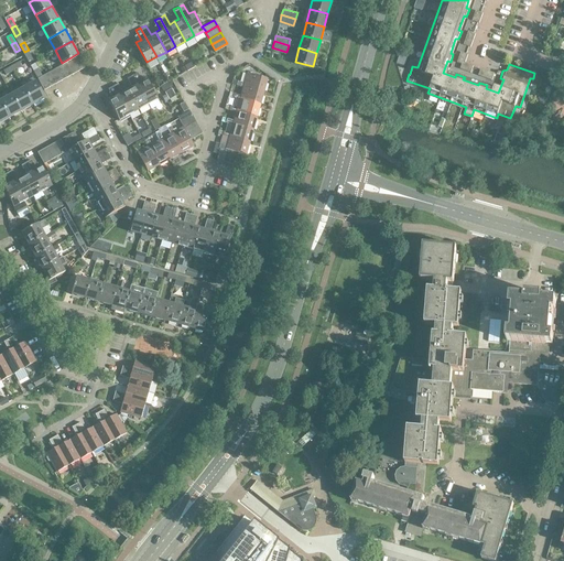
[(499,49),(497,54),(506,57),(508,52),(499,49)]
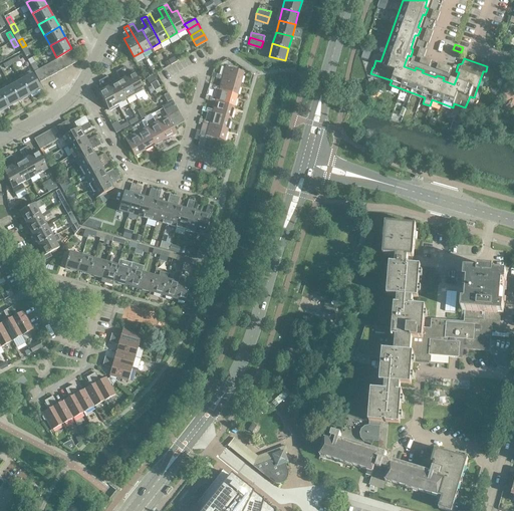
[(26,45),(22,47),(26,54),(30,52),(26,45)]
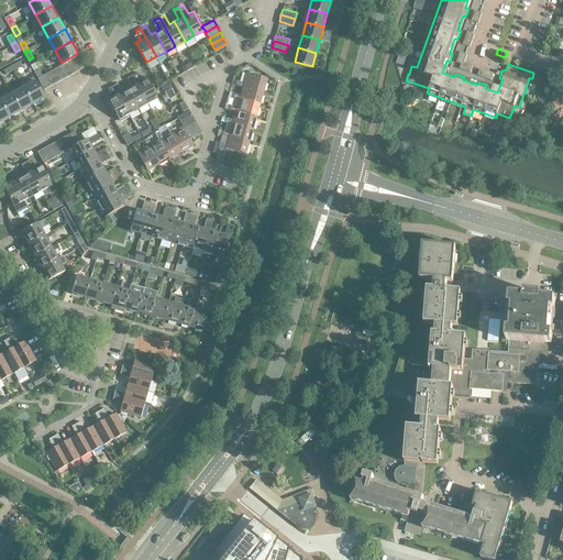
[(73,56),(79,68),(85,65),(78,53),(73,56)]
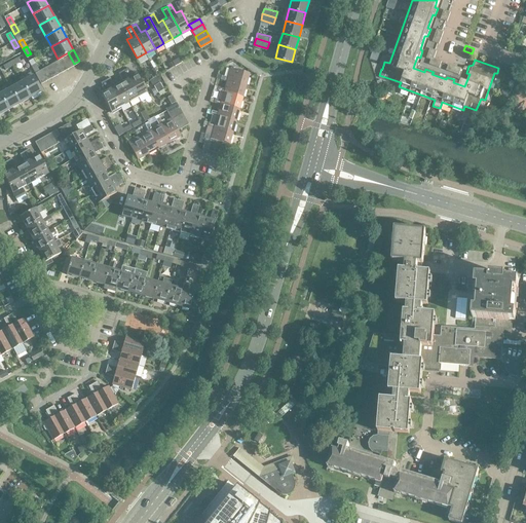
[(74,64),(68,52),(63,55),(68,67),(74,64)]
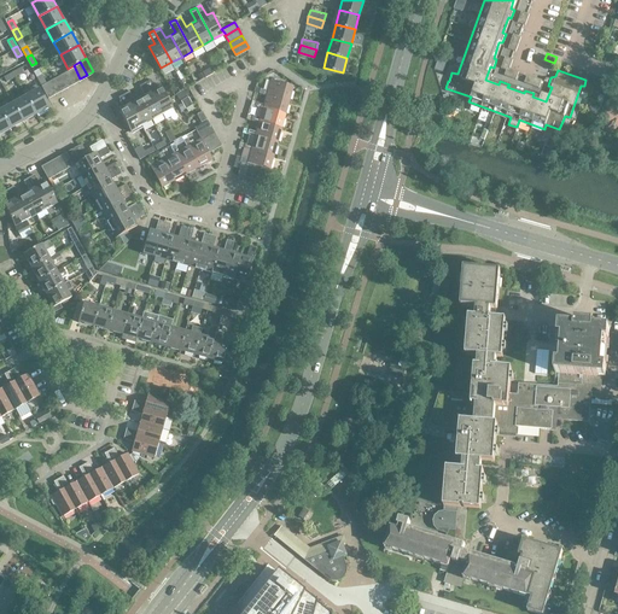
[(12,70),(15,75),(23,70),(21,65),(12,70)]
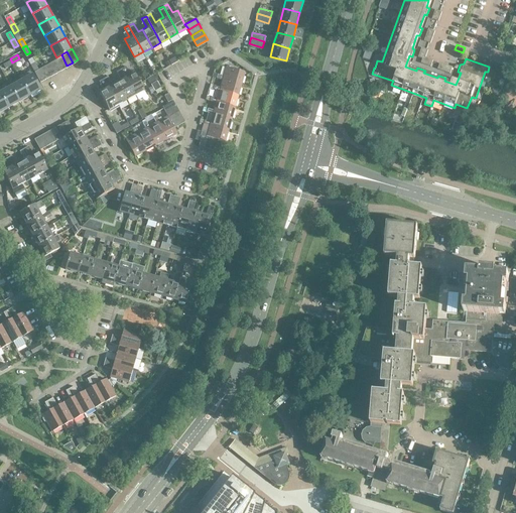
[(67,66),(61,54),(56,57),(55,57),(61,68),(67,66)]
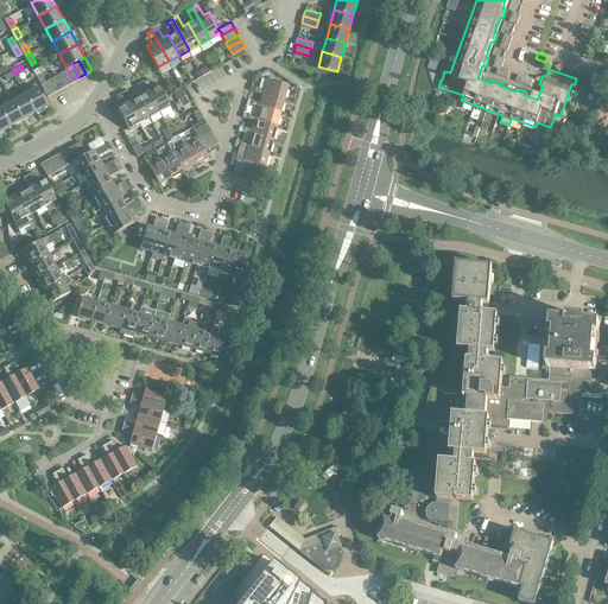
[(42,82),(45,80),(38,65),(32,68),(40,82),(42,82)]
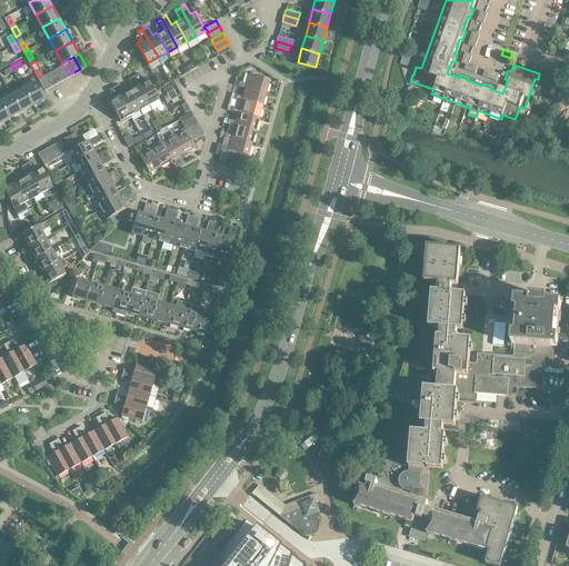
[(56,67),(62,78),(68,75),(61,63),(56,67)]
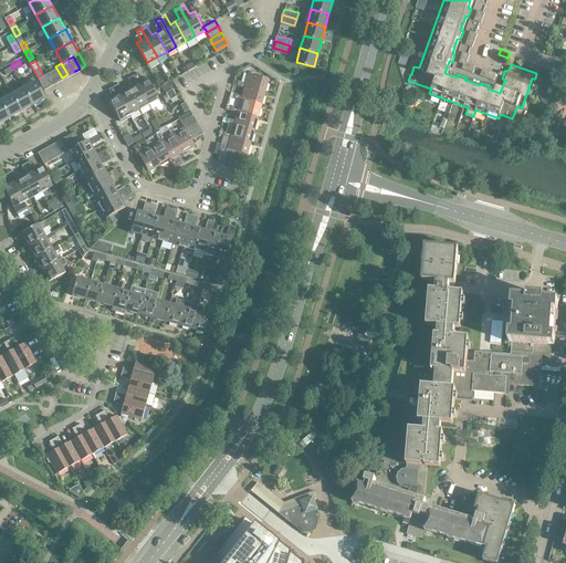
[(13,69),(11,64),(3,69),(6,73),(13,69)]
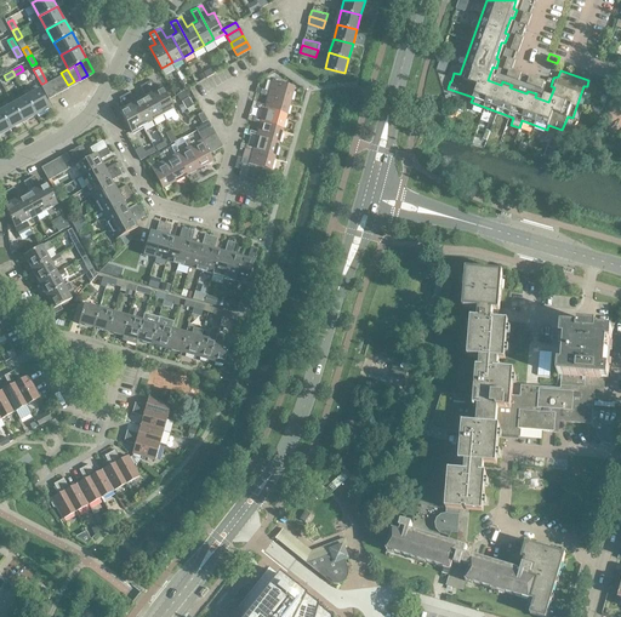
[(55,76),(62,89),(68,85),(61,73),(55,76)]
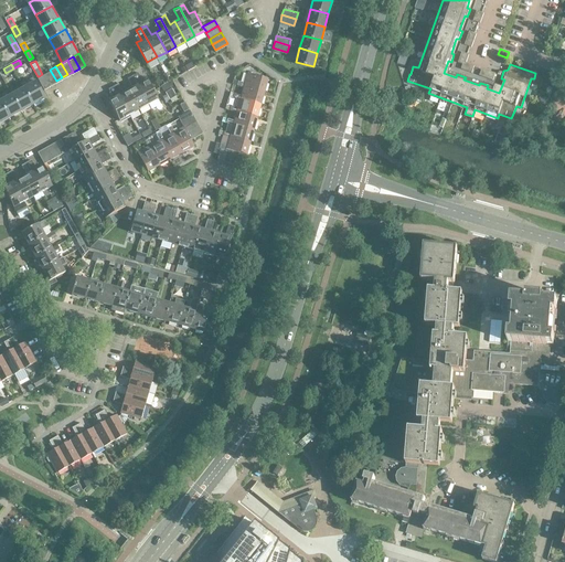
[(44,73),(51,84),(56,81),(50,70),(44,73)]
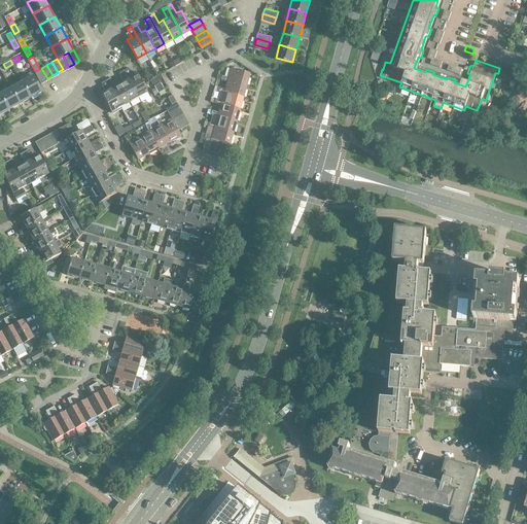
[(128,66),(124,69),(138,95),(147,90),(138,72),(133,74),(128,66)]
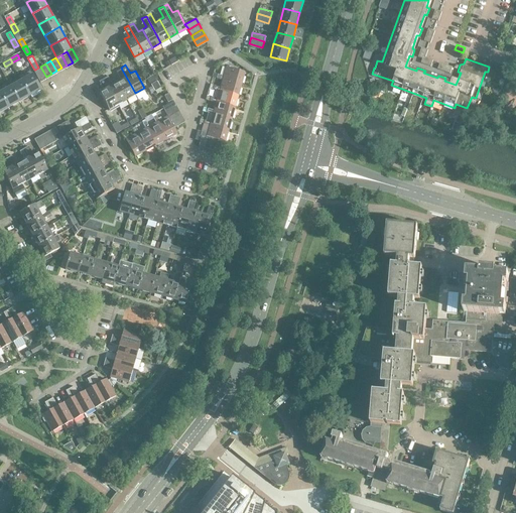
[(218,73),(217,75),(243,82),(246,71),(227,65),(224,74),(218,73)]
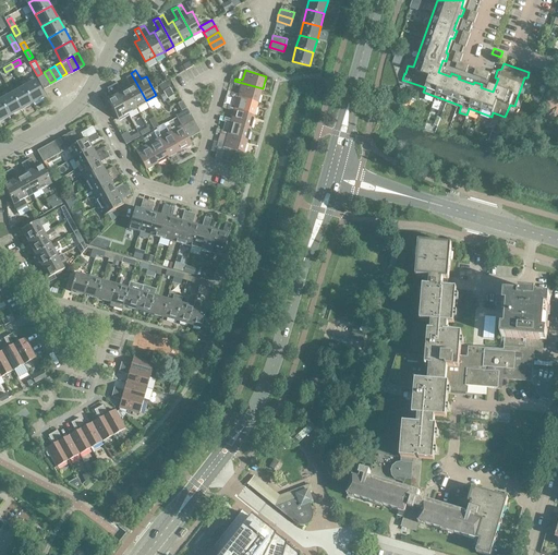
[(44,72),(41,73),(38,75),(44,86),(50,83),(44,72)]
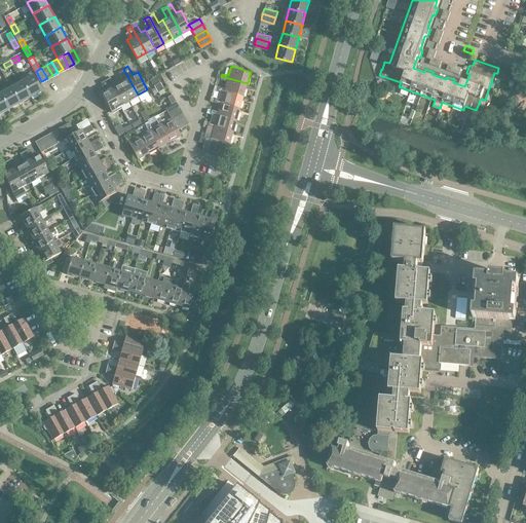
[(123,80),(119,82),(129,100),(138,95),(123,69),(118,71),(123,80)]
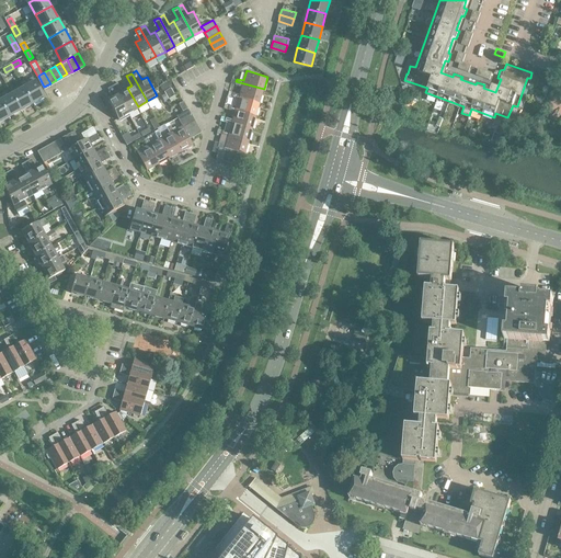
[(35,78),(23,86),(32,101),(45,94),(35,78)]
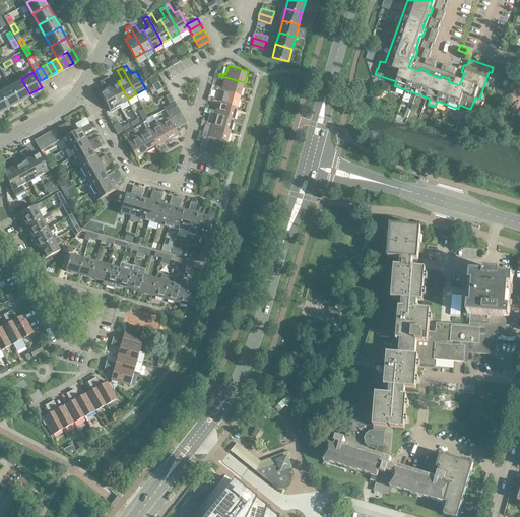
[(109,75),(105,77),(119,104),(128,99),(118,81),(114,83),(109,75)]
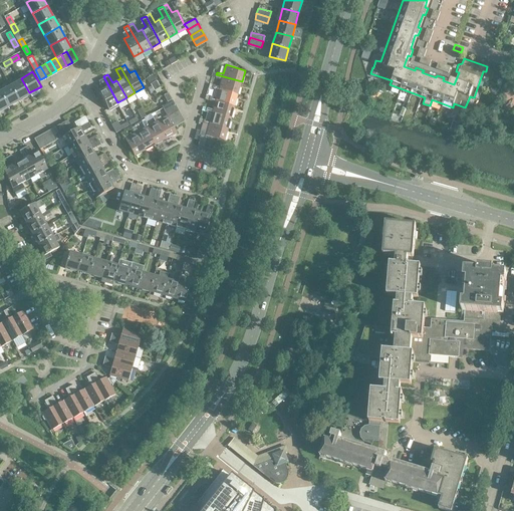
[(214,83),(213,85),(238,93),(242,81),(216,74),(216,76),(222,77),(220,85),(214,83)]
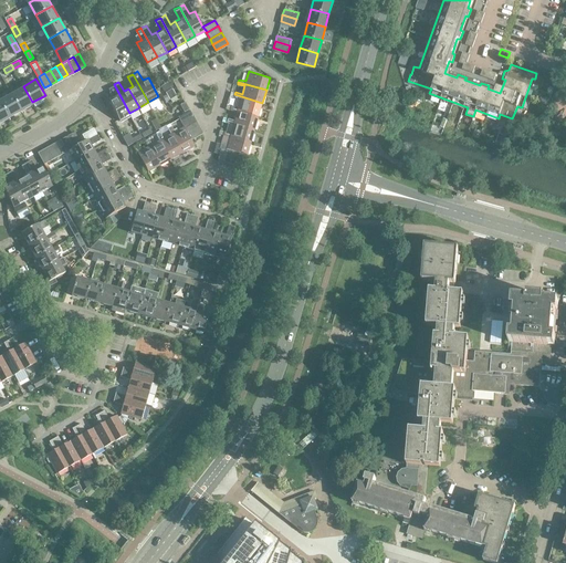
[(119,118),(129,113),(114,84),(108,87),(114,96),(109,98),(119,118)]
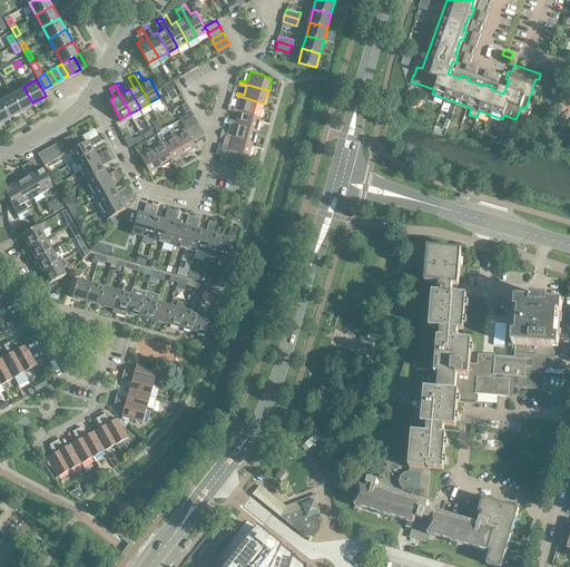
[(23,87),(11,94),(21,109),(32,103),(23,87)]
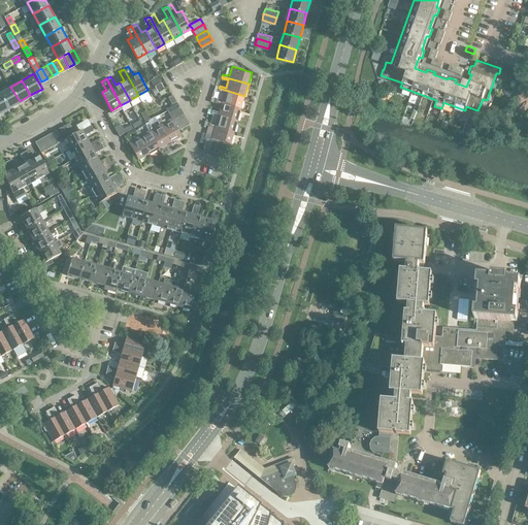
[(161,80),(155,85),(156,86),(159,91),(164,88),(161,80)]
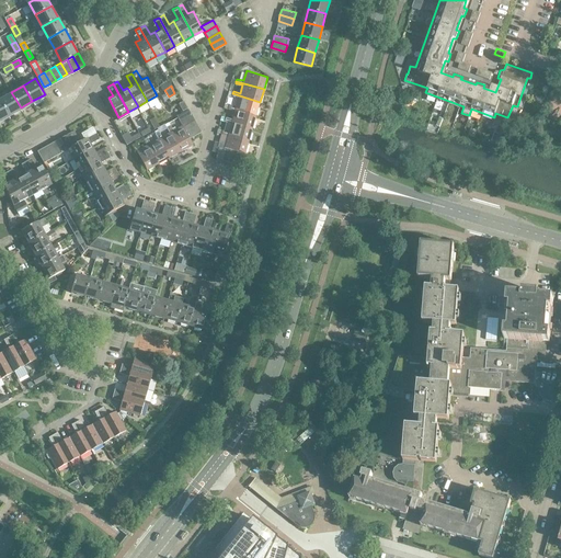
[(0,99),(9,115),(21,107),(11,92),(0,98),(0,99)]
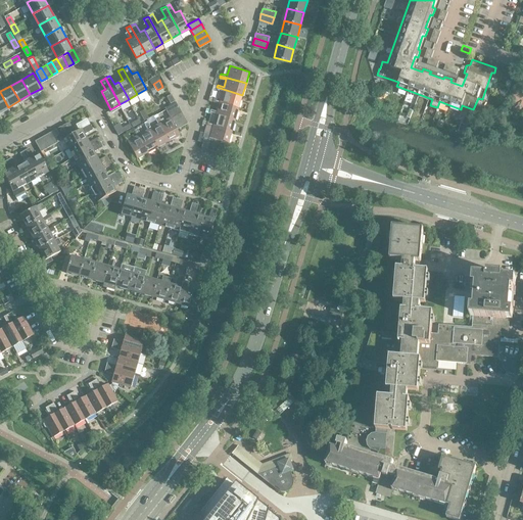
[(214,96),(214,98),(239,105),(242,95),(217,87),(217,89),(223,90),(220,98),(214,96)]
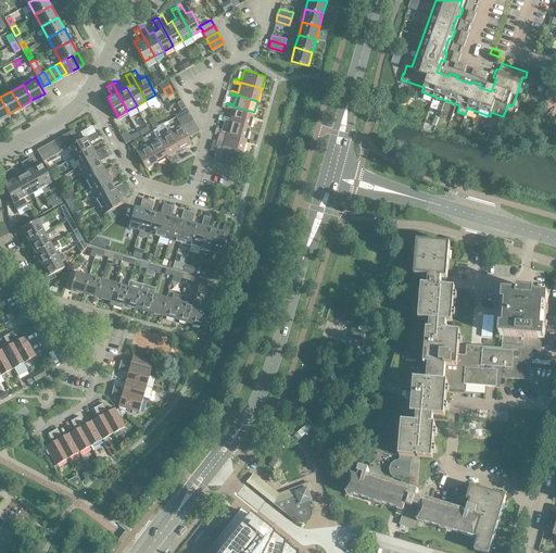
[(177,101),(181,109),(187,105),(182,98),(177,101)]
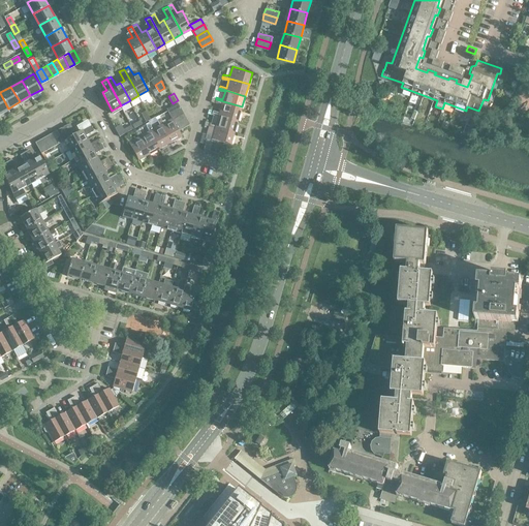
[(213,110),(213,112),(239,119),(242,106),(216,99),(216,101),(221,103),(219,111),(213,110)]
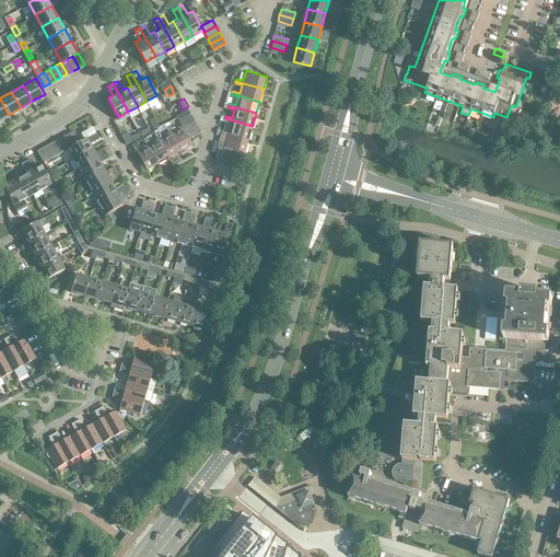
[(179,119),(191,113),(188,106),(176,114),(179,119)]
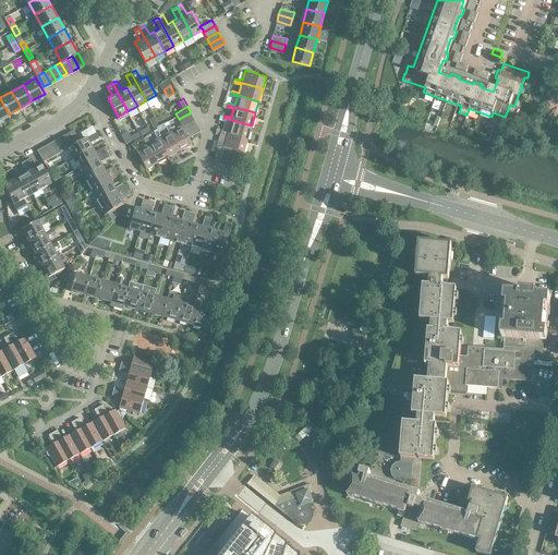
[(181,123),(182,124),(194,118),(191,112),(179,119),(181,123)]
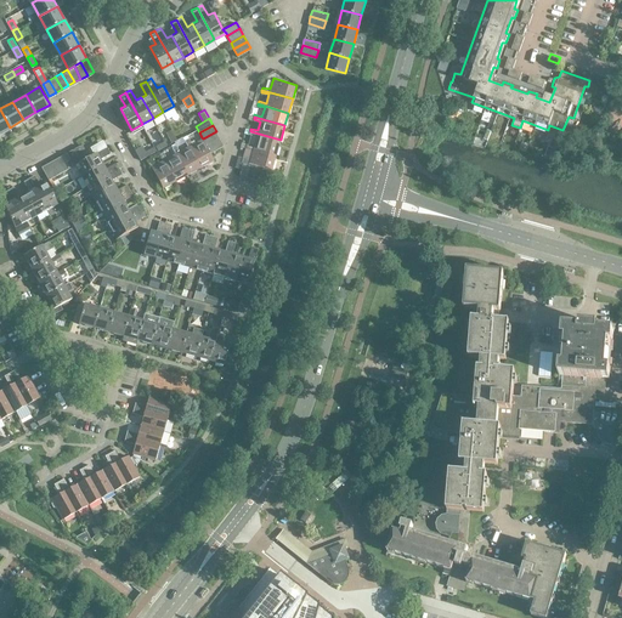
[(171,128),(165,131),(171,141),(176,137),(171,128)]
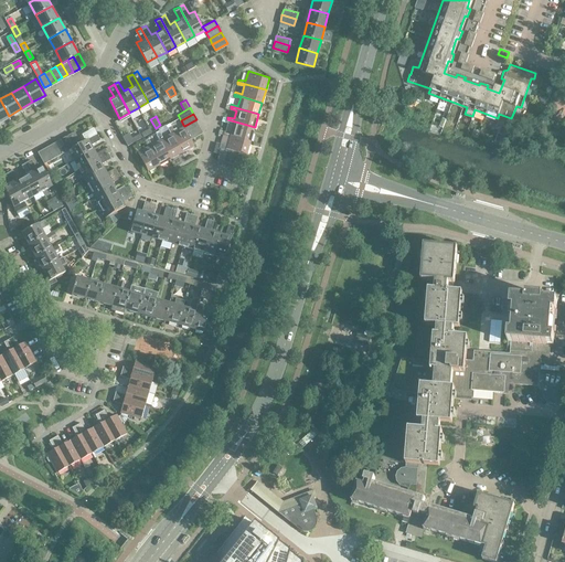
[(188,131),(199,125),(196,119),(184,126),(188,131)]
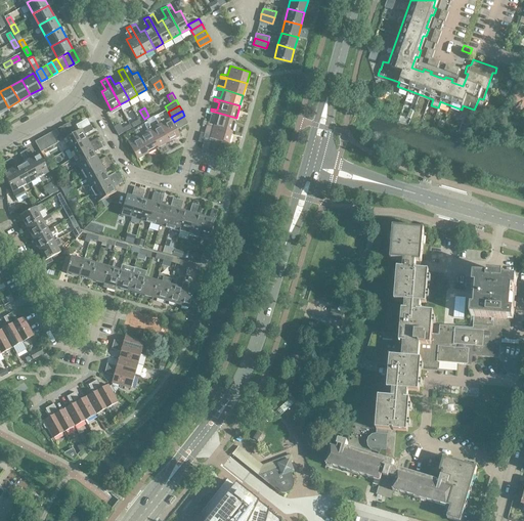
[(208,120),(207,122),(232,130),(236,118),(211,111),(210,112),(216,114),(214,122),(208,120)]
